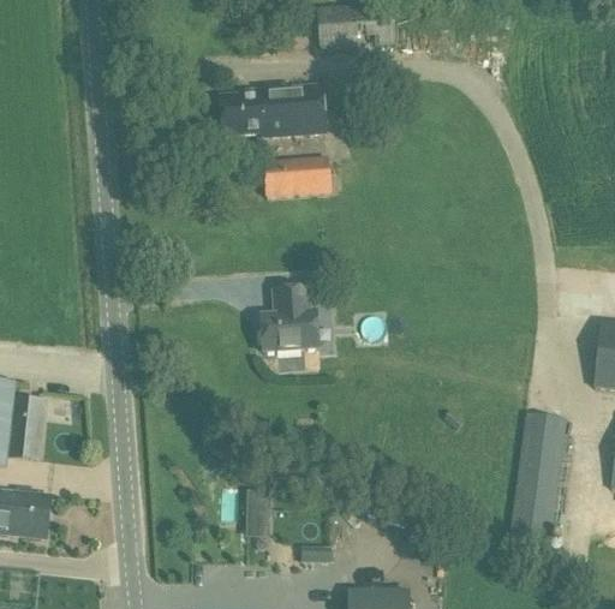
[(392,1),(316,7),(320,51),(395,45),(392,1)]
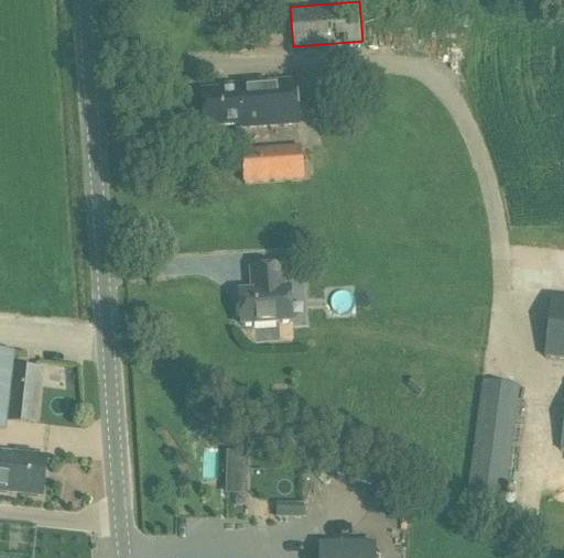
[(238,85),(202,87),(204,123),(240,121),(241,124),(299,121),(295,77),(238,80),(238,85)]
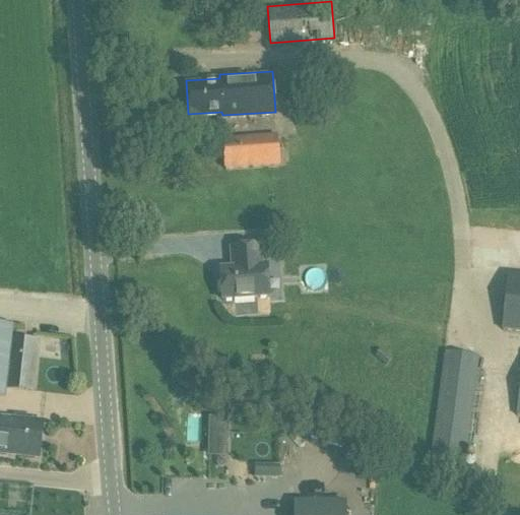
[(277,131),(222,135),(224,167),(280,163),(277,131)]
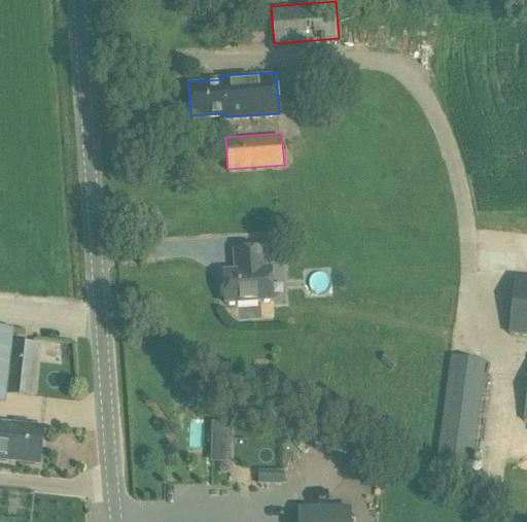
[(236,277),(222,278),(224,302),(272,298),(269,267),(264,268),(262,247),(234,249),(236,277)]
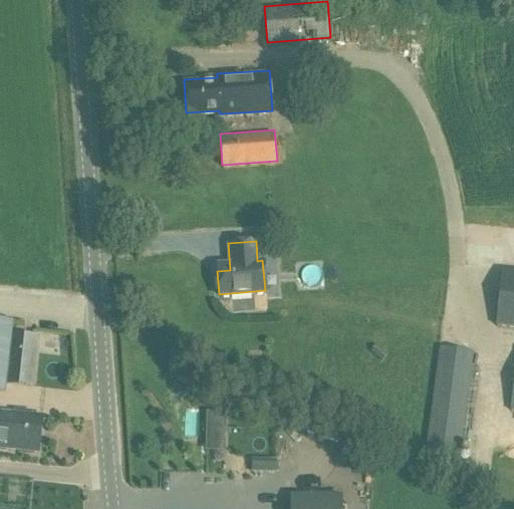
[(513,266),(507,266),(500,321),(513,323),(513,266)]
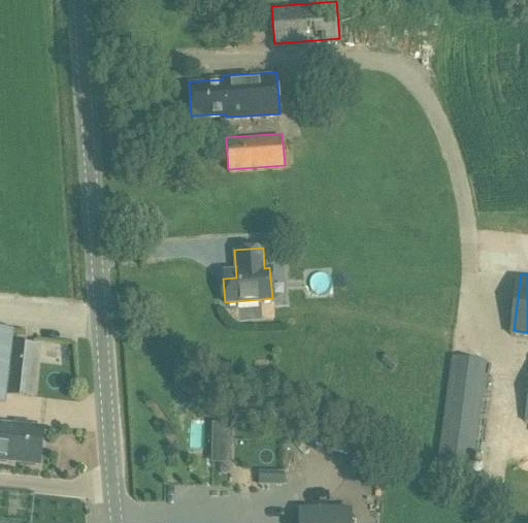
[(0,397),(5,399),(6,391),(7,383),(10,355),(11,342),(13,327),(0,325),(0,397)]
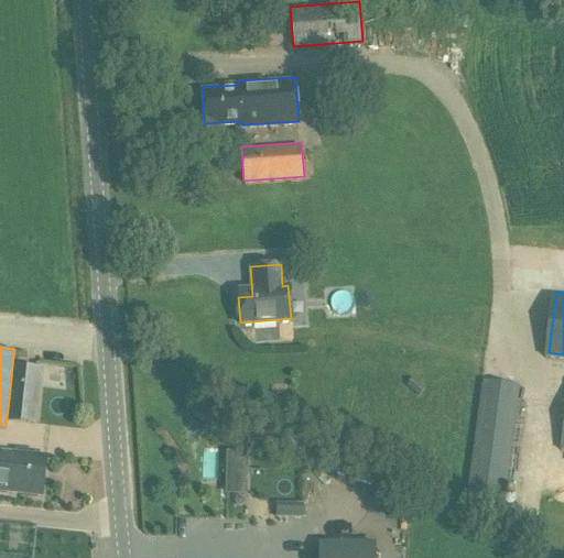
[(12,365),(11,379),(38,382),(39,369),(12,365)]
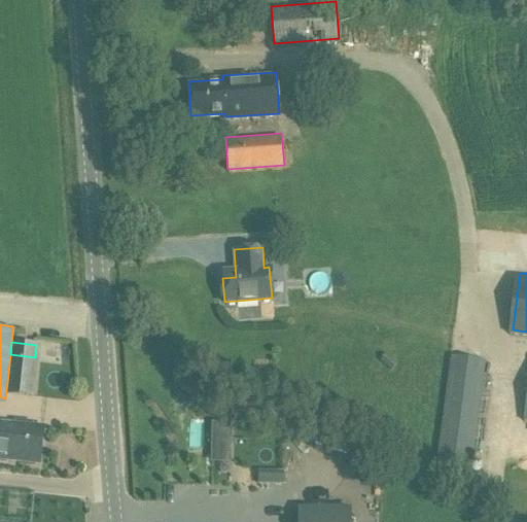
[(449,352),(434,467),(472,474),(488,357),(449,352)]
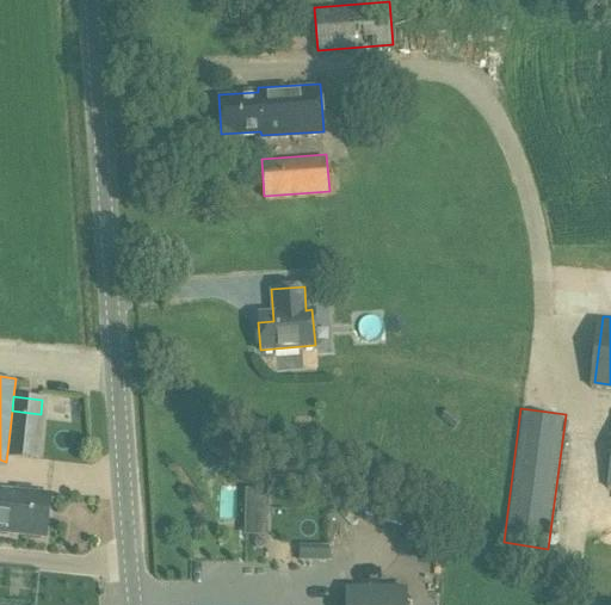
[(0,530),(47,535),(51,492),(0,486),(0,530)]
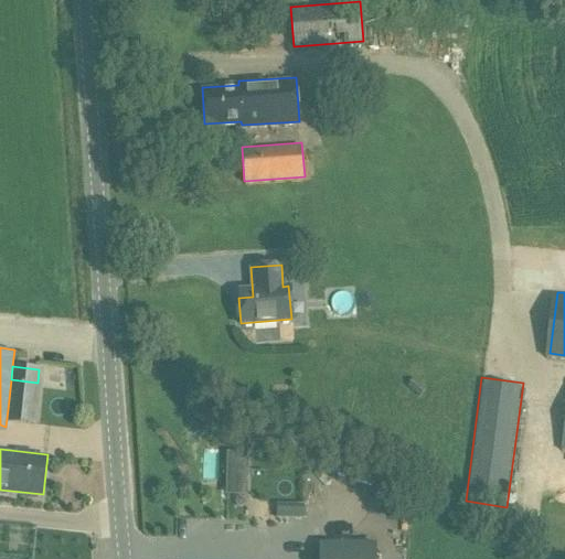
[(277,504),(276,517),(302,518),(302,505),(277,504)]
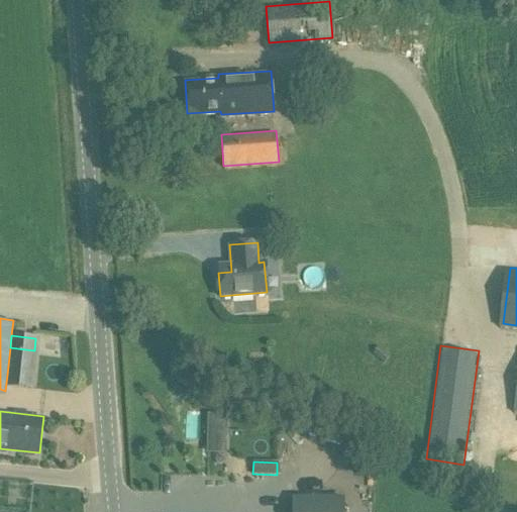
[(342,511),(342,496),(292,496),(291,511),(342,511)]
